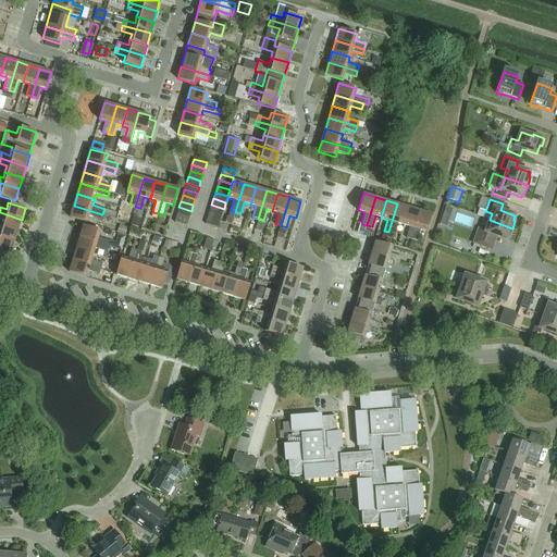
[(404,224),(409,207),(397,203),(388,232),(394,234),(397,223),(404,224)]
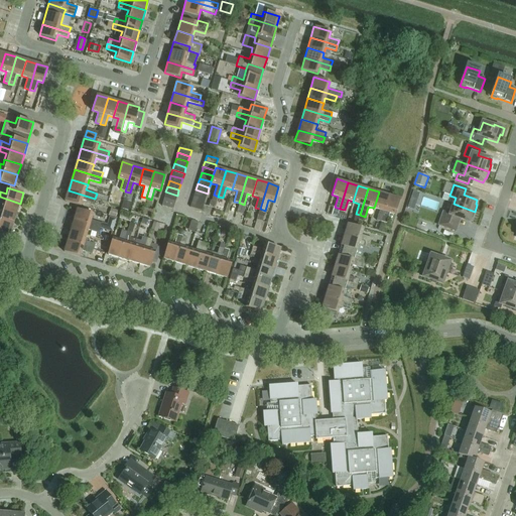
[(196,189),(195,196),(206,199),(208,194),(196,189)]
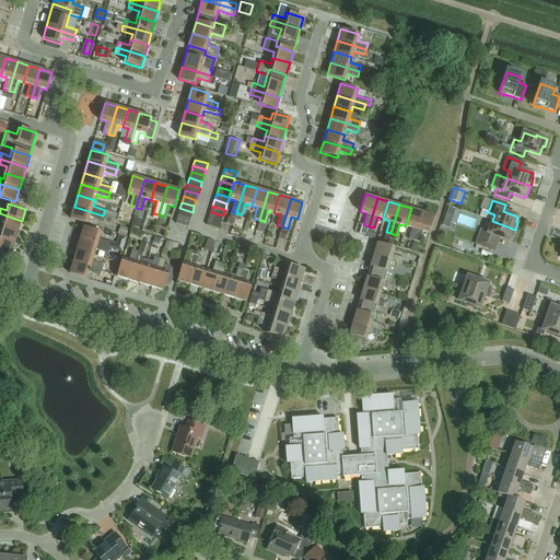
[(102,221),(103,216),(74,207),(71,219),(88,223),(90,217),(102,221)]
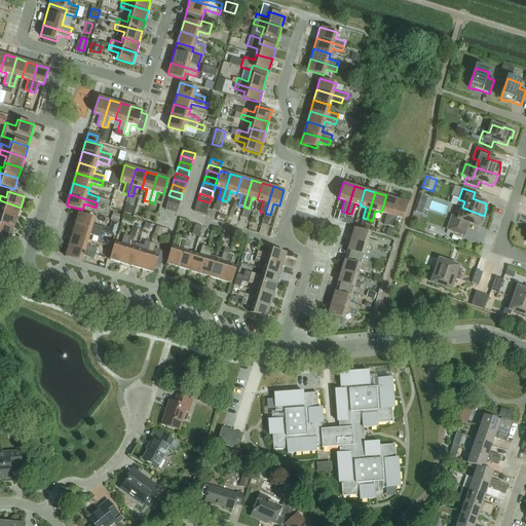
[(179,205),(181,199),(168,195),(166,201),(179,205)]
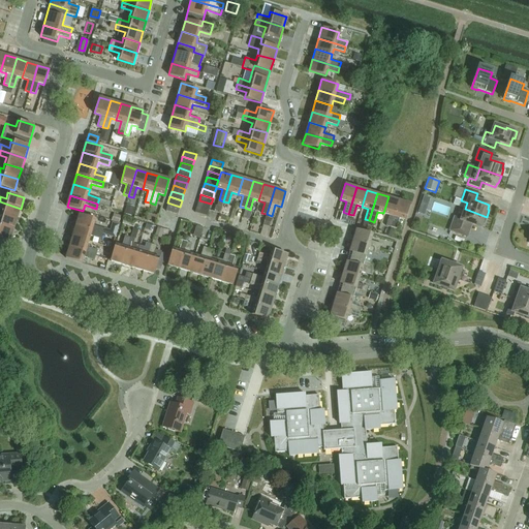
[(391,227),(399,199),(389,196),(383,213),(389,215),(385,225),(391,227)]
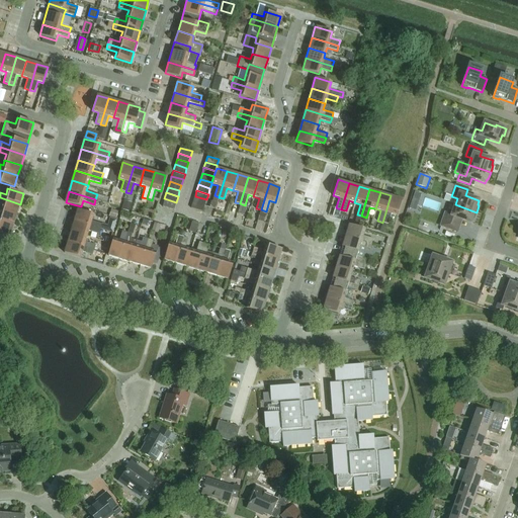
[(415,192),(412,200),(418,202),(421,194),(415,192)]
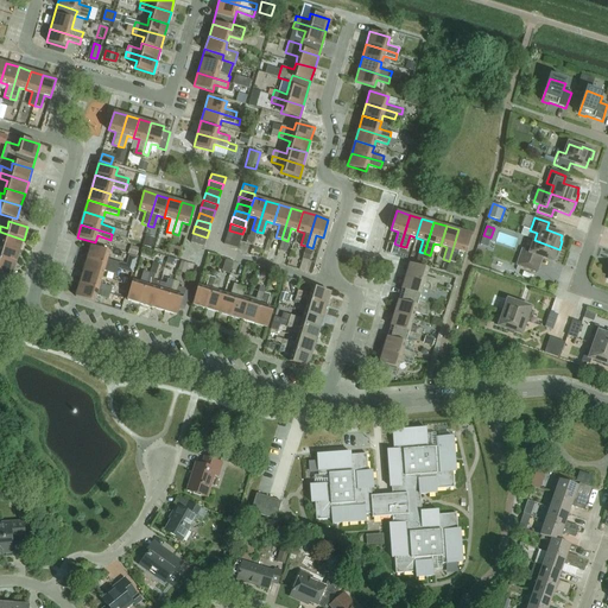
[(466,253),(472,234),(458,229),(449,261),(455,263),(458,251),(466,253)]
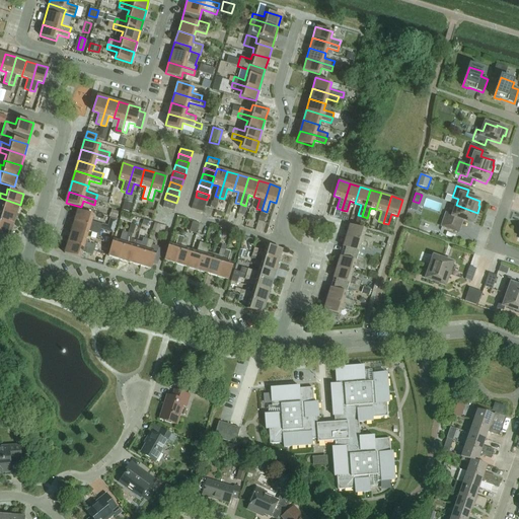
[(194,203),(205,206),(207,200),(196,197),(194,203)]
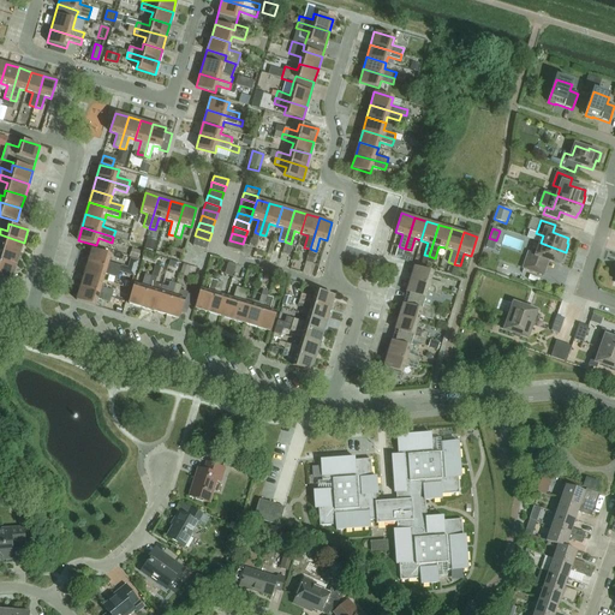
[(21,255),(24,243),(0,234),(0,242),(3,243),(1,249),(21,255)]
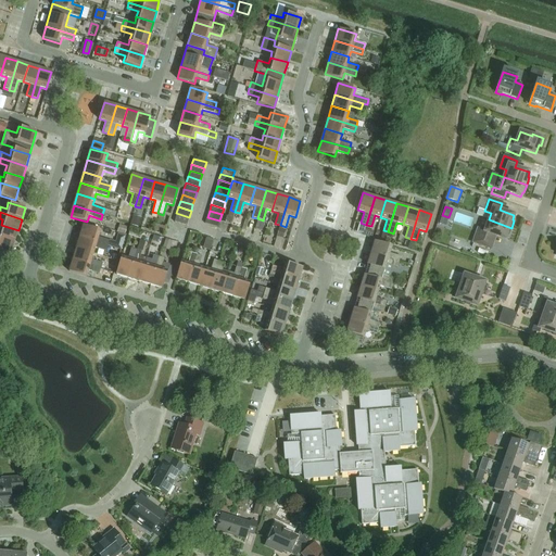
[(189,217),(176,213),(174,222),(187,225),(189,217)]
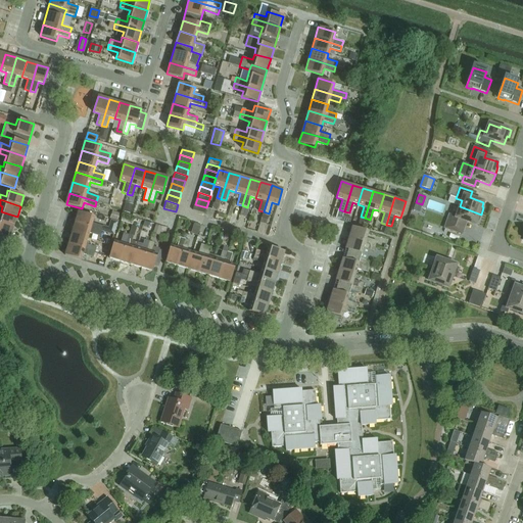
[(195,204),(193,209),(204,214),(206,207),(195,204)]
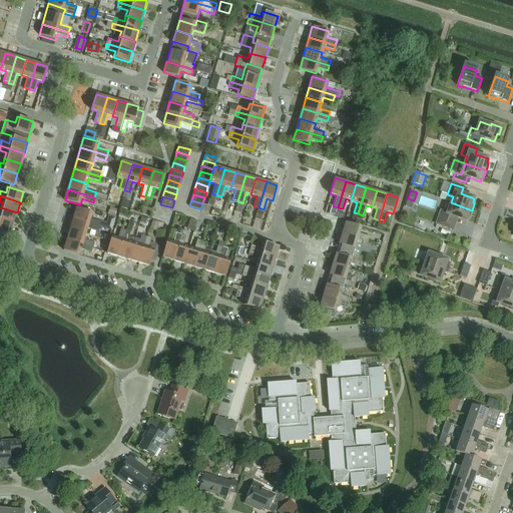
[(441,211),(437,224),(450,228),(452,223),(454,216),(466,221),(468,216),(469,217),(472,210),(451,202),(447,213),(441,211)]
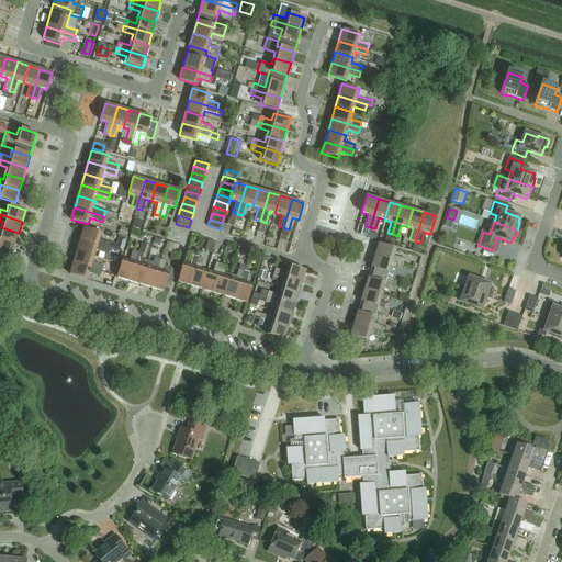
[(260,224),(258,233),(265,234),(267,225),(260,224)]
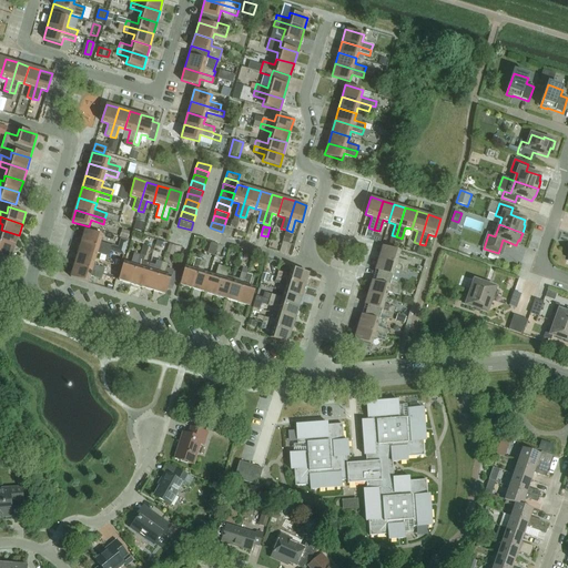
[(0,242),(16,246),(19,235),(1,230),(0,232),(0,242)]
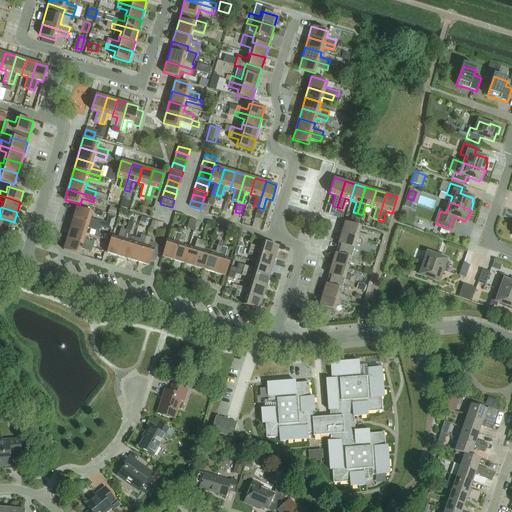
[(73,218),(99,226),(101,221),(91,218),(93,212),(77,208),(73,218)]
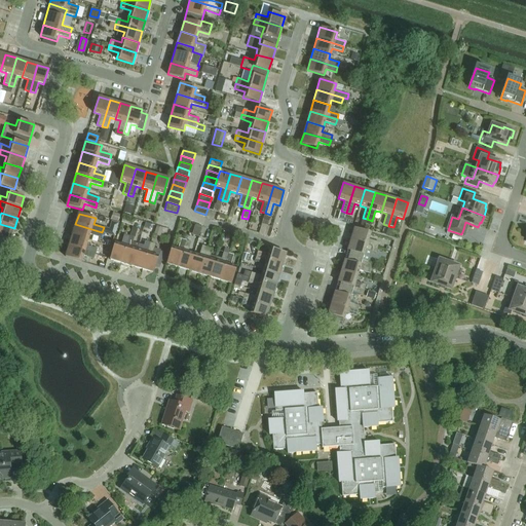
[(264,216),(262,224),(268,226),(270,218),(264,216)]
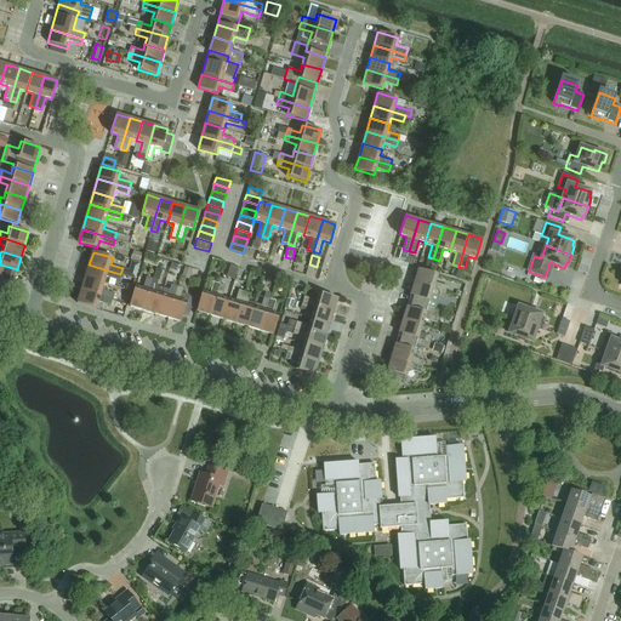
[(0,278),(12,283),(17,269),(0,265),(0,278)]
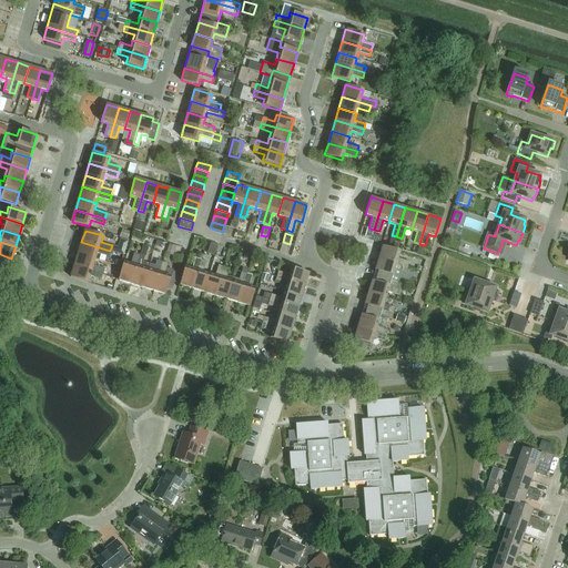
[(109,256),(110,251),(81,242),(78,254),(95,259),(98,253),(109,256)]
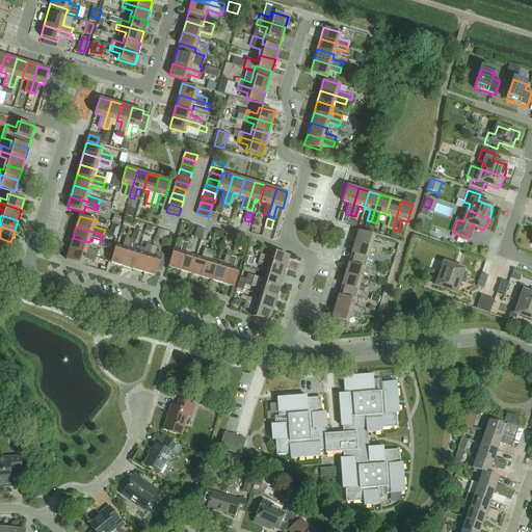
[(105,230),(103,235),(116,239),(117,234),(105,230)]
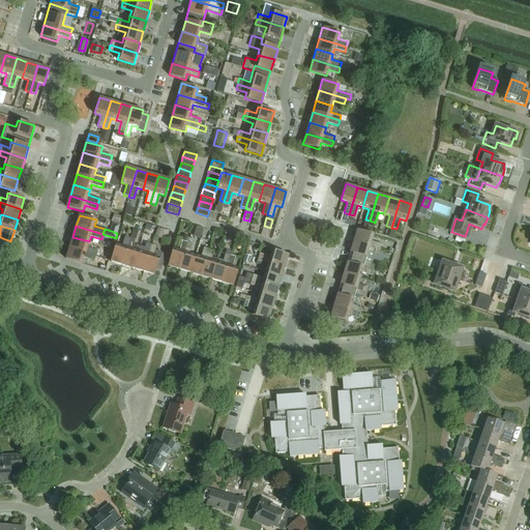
[(372,241),(374,235),(357,230),(353,241),(380,248),(382,244),(372,241)]
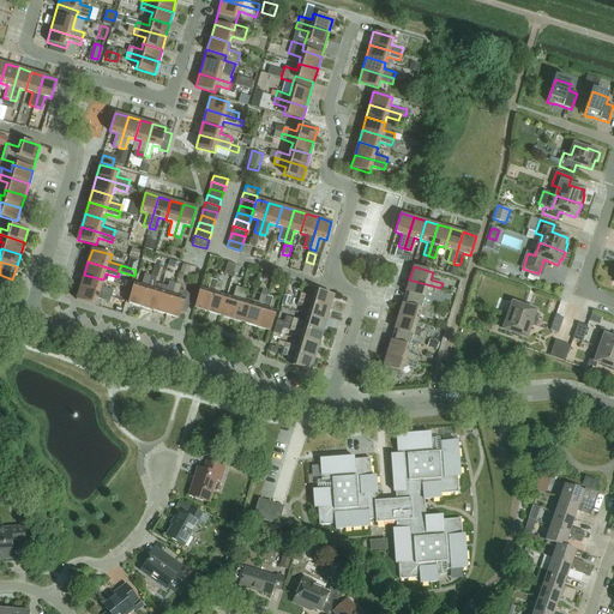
[(142,306),(151,276),(145,274),(142,286),(134,283),(128,302),(142,306)]
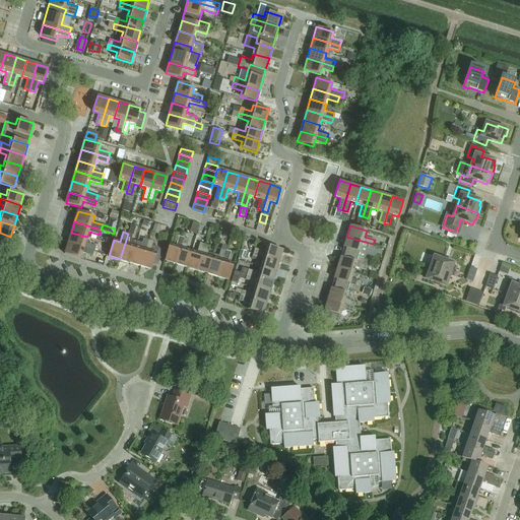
[(86,243),(87,237),(71,233),(68,243),(94,250),(96,246),(86,243)]
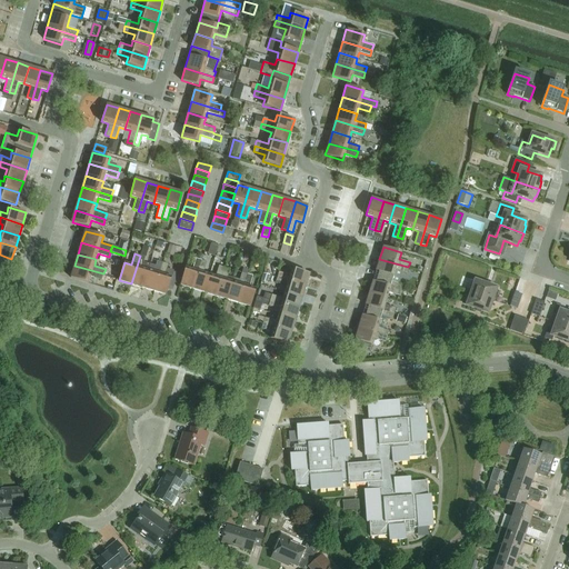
[(142,288),(148,270),(141,268),(145,257),(140,256),(131,283),(142,288)]
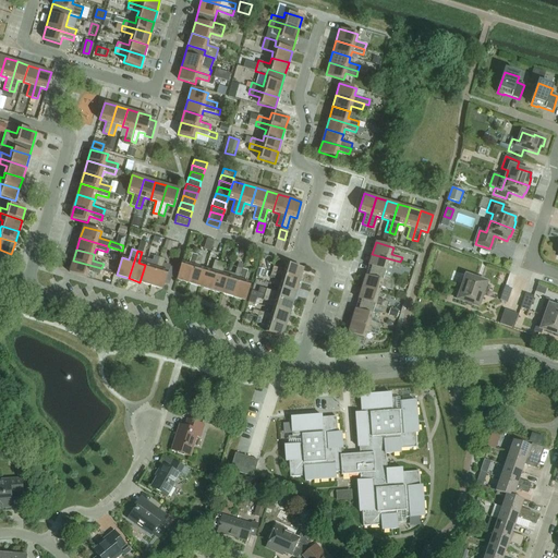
[(190,283),(197,255),(193,254),(190,264),(183,263),(178,279),(190,283)]
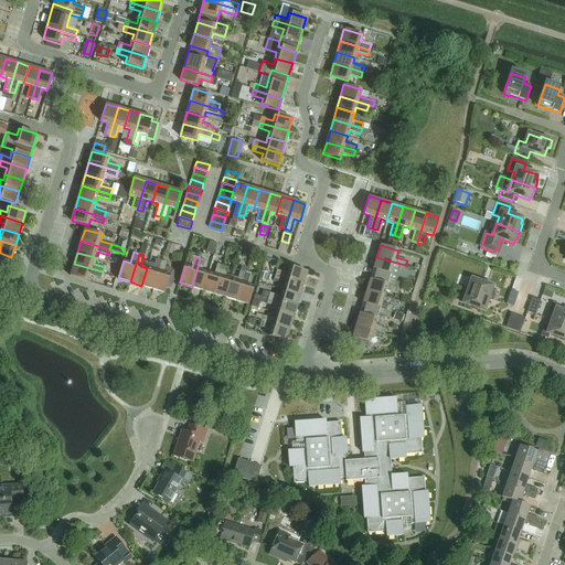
[(404,272),(405,265),(376,257),(372,274),(390,279),(393,268),(404,272)]
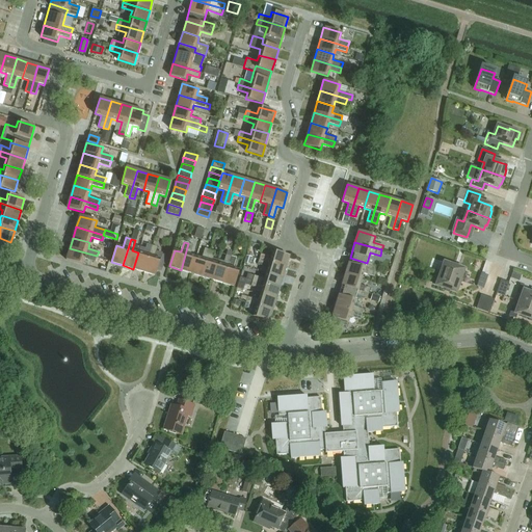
[(143,272),(152,245),(147,243),(143,254),(138,253),(133,269),(143,272)]
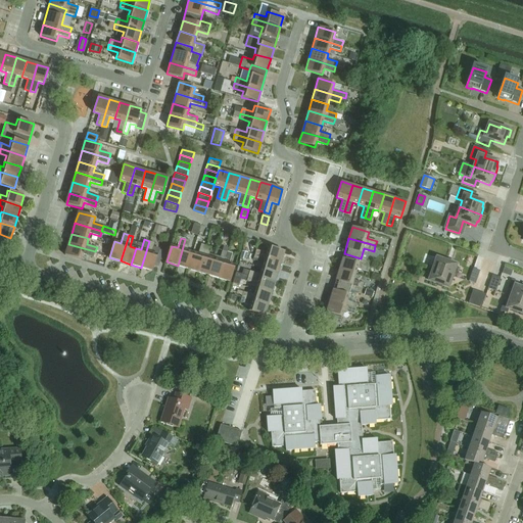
[(188,269),(193,252),(187,250),(190,241),(185,239),(178,266),(188,269)]
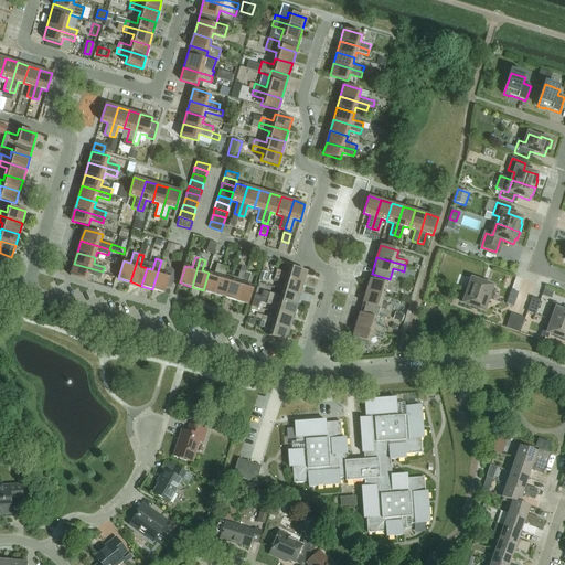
[(172,269),(166,267),(167,262),(161,260),(152,289),(164,292),(172,269)]
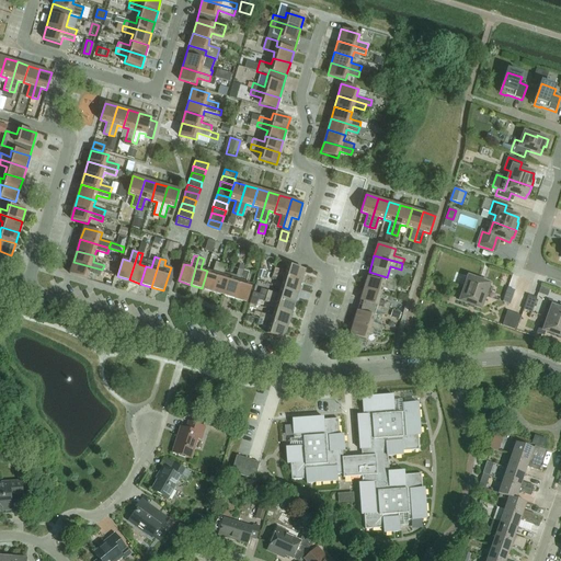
[(101,275),(102,270),(73,262),(70,274),(88,278),(90,272),(101,275)]
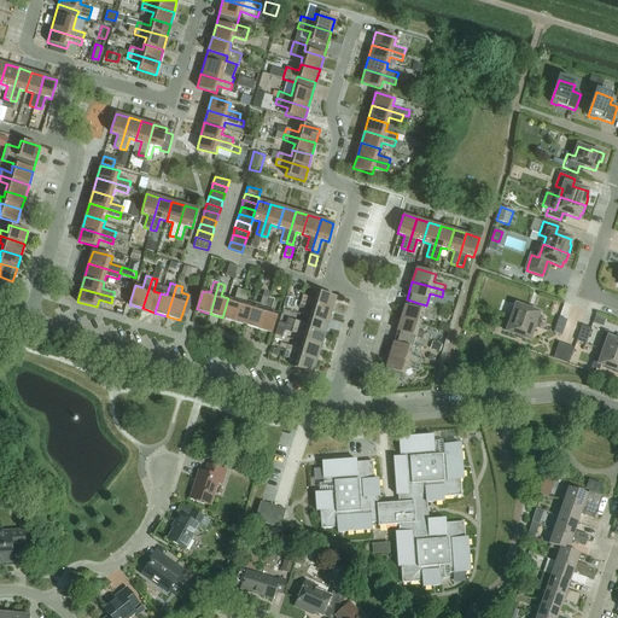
[(234,321),(244,290),(238,289),(234,301),(228,298),(222,318),(234,321)]
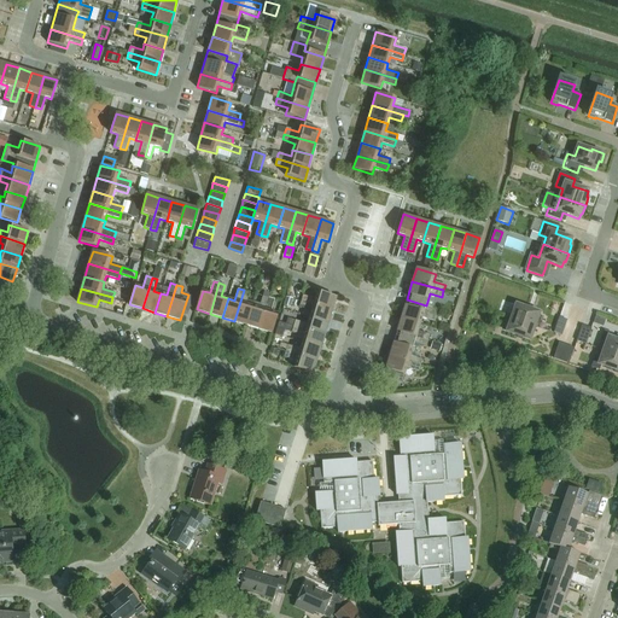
[(234,321),(248,325),(254,303),(248,301),(250,292),(244,290),(234,321)]
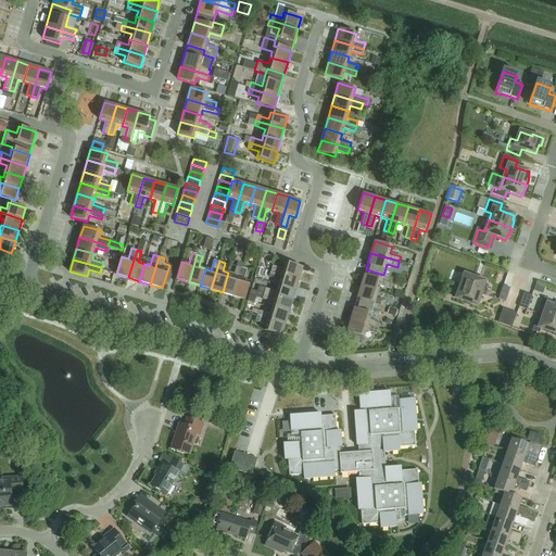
[(300,279),(303,267),(286,263),(283,268),(273,265),(270,270),(300,279)]
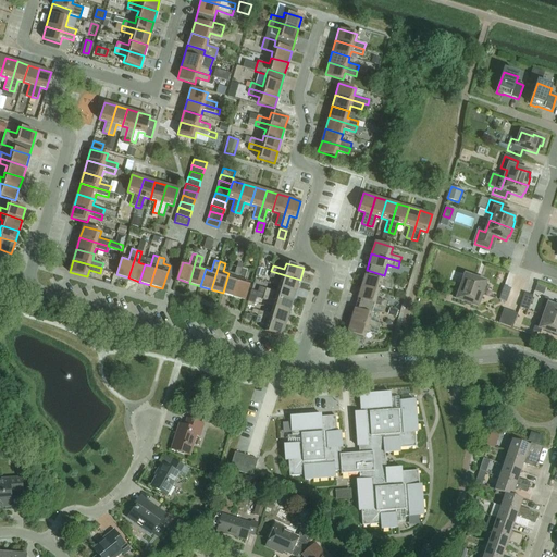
[(237,267),(235,271),(234,274),(229,273),(223,293),(234,296),(243,268),(237,267)]
